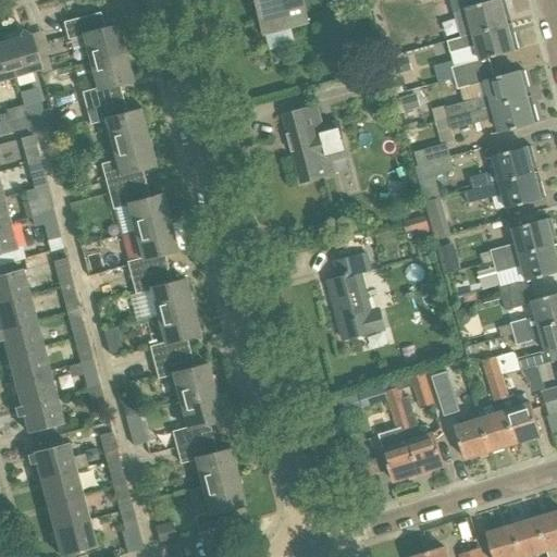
[(252,0),(262,34),(305,23),(298,0),(252,0)]
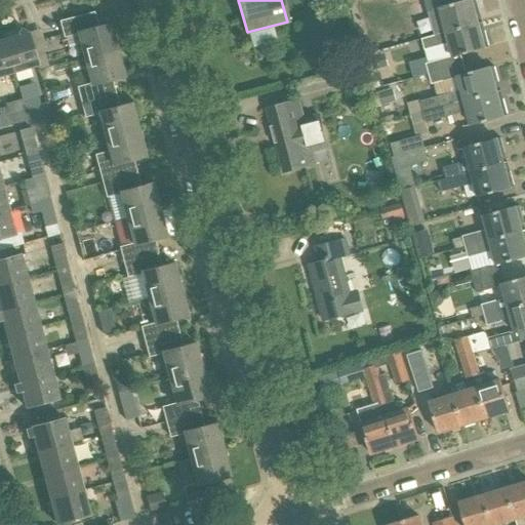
[(446,32),(478,24),(472,0),(469,0),(462,2),(461,0),(427,0),(430,11),(440,9),(446,32)]
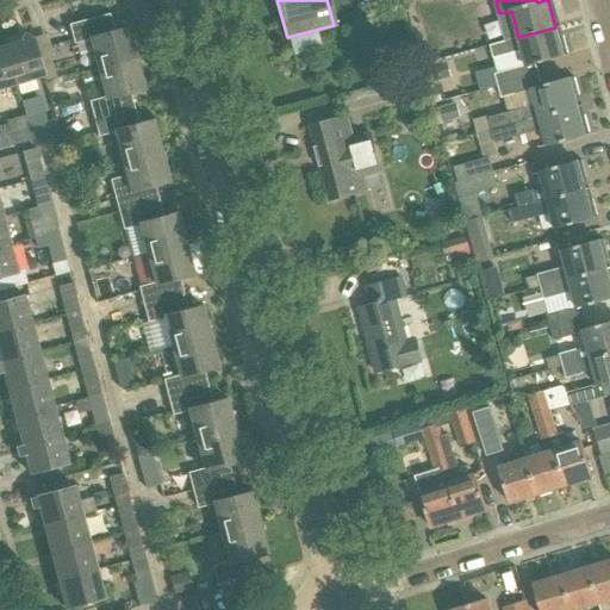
[(110,13),(68,24),(74,44),(89,39),(98,68),(137,57),(129,27),(113,31),(110,13)]
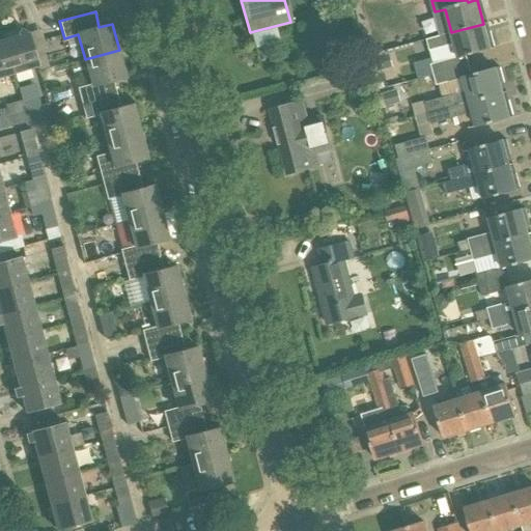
[(432,75),(470,64),(467,55),(491,49),(491,47),(496,46),(492,31),(486,32),(483,24),(451,32),(426,39),(429,51),(454,44),(457,56),(430,64),(432,75)]
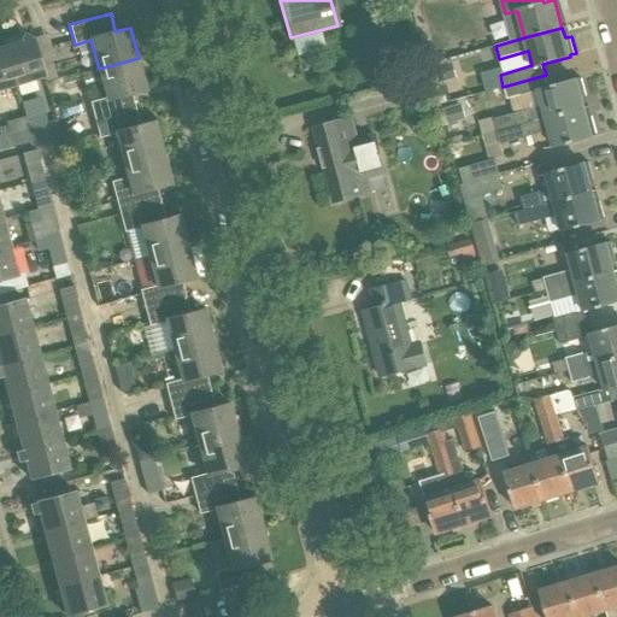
[(12,87),(45,77),(34,39),(24,31),(18,43),(1,48),(12,87)]
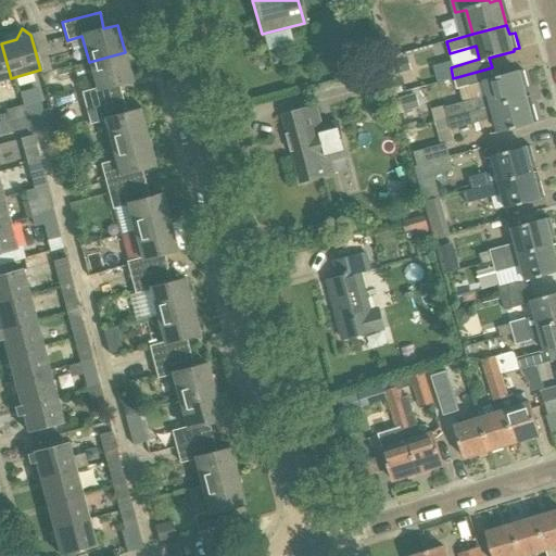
[(0,80),(11,78),(1,43),(0,43),(0,80)]
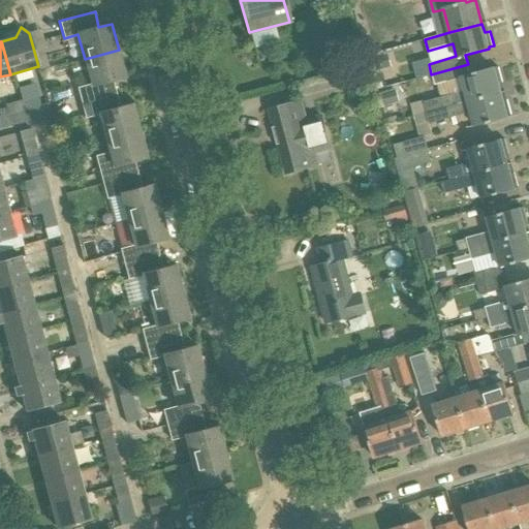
[(91,84),(78,88),(81,102),(116,93),(113,80),(126,76),(119,50),(85,59),(91,84)]
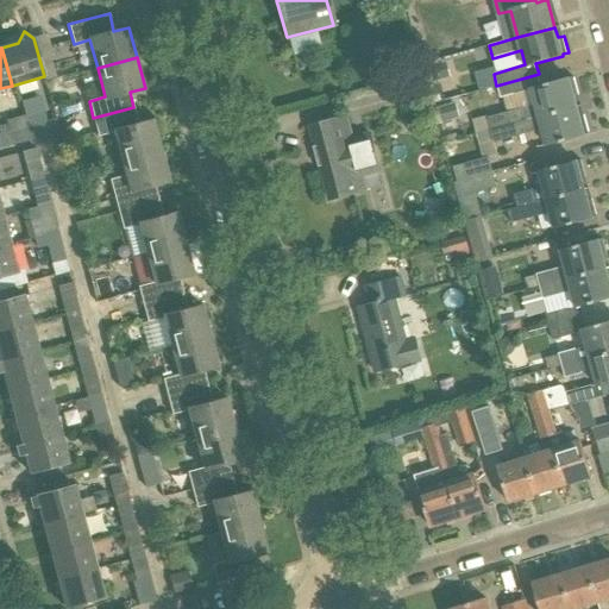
[(447,62),(427,68),(431,83),(451,77),(447,62)]
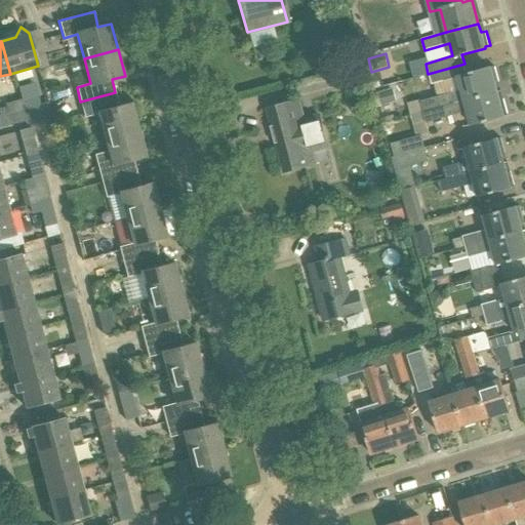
[(330,85),(366,76),(363,63),(326,72),(330,85)]
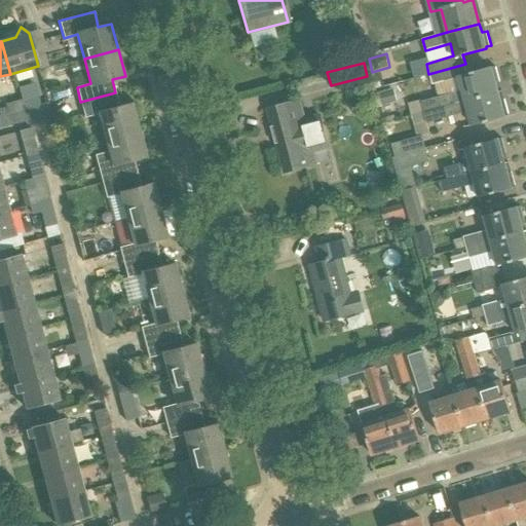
[(423,112),(497,91),(495,83),(500,82),(496,67),(491,69),(491,68),(467,74),(465,64),(428,74),(431,84),(459,77),(462,89),(420,102),(423,112)]
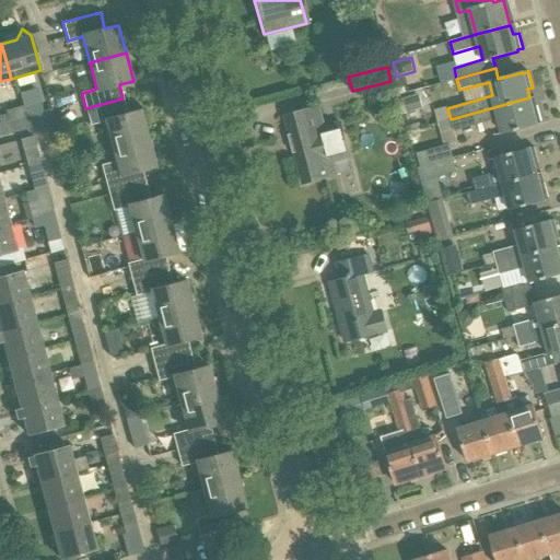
[(401,115),(423,108),(420,95),(398,101),(401,115)]
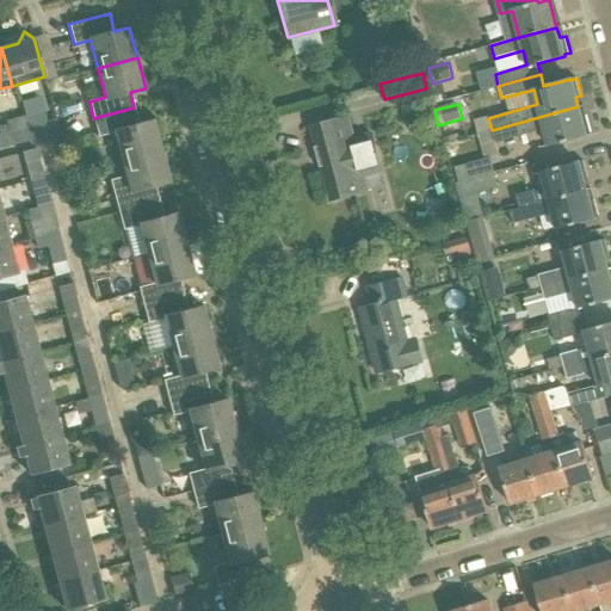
[(578,106),(492,130),(495,143),(544,129),(549,146),(592,134),(587,116),(581,118),(578,106)]
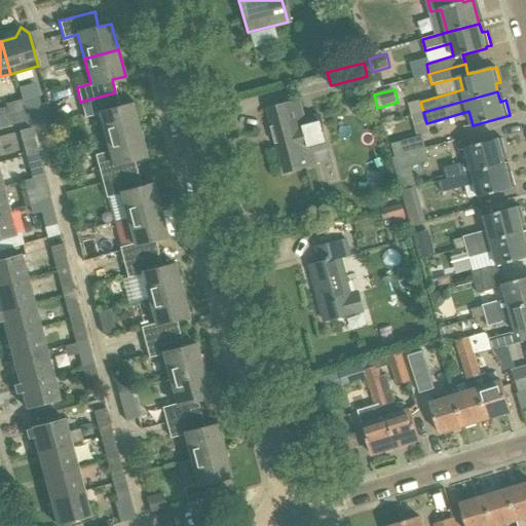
[(105,139),(140,129),(133,105),(120,108),(115,92),(80,102),(85,118),(99,114),(105,139)]
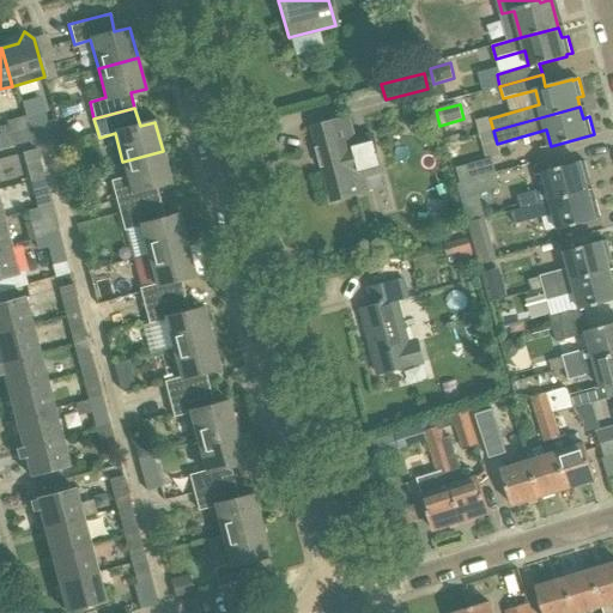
[(40,111),(22,116),(29,141),(61,133),(56,119),(47,121),(43,111),(40,113),(40,111)]
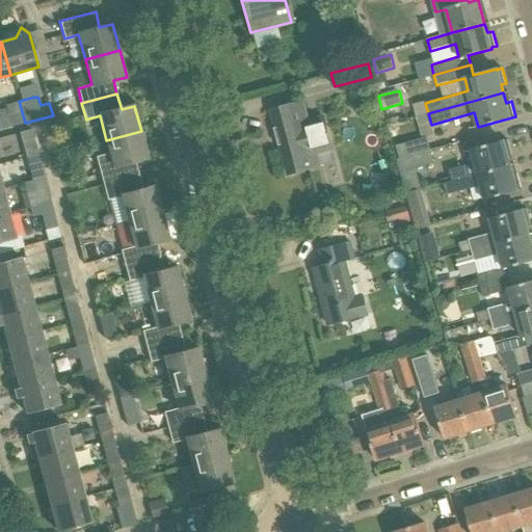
[(0,129),(25,123),(19,101),(0,106),(0,129)]
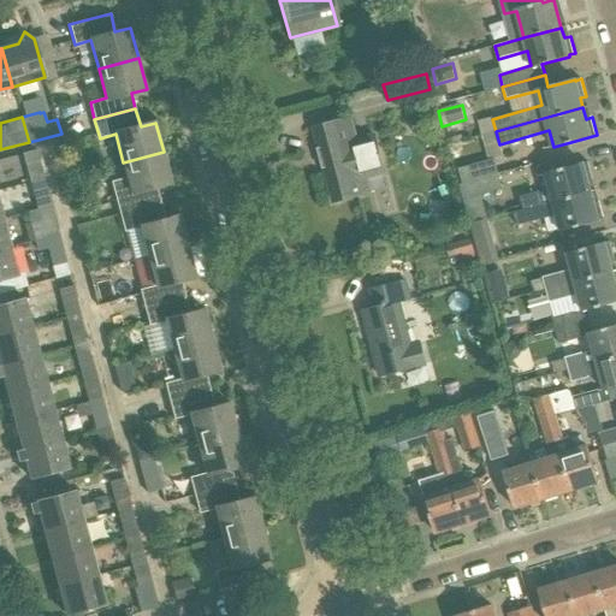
[(355,137),(350,118),(314,128),(335,203),(373,194),(368,179),(388,175),(375,132),(355,137)]
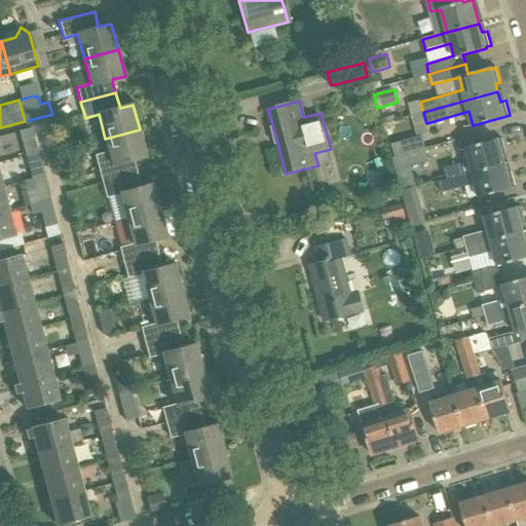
[(19,130),(25,155),(38,151),(32,127),(19,130)]
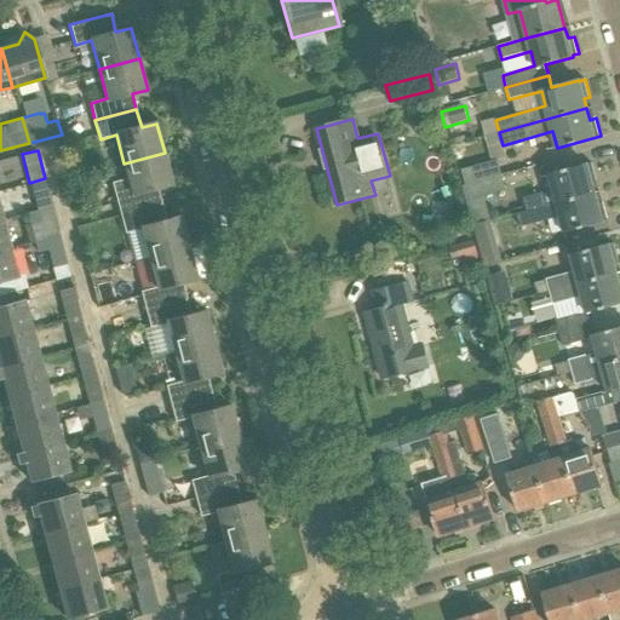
[(120,214),(161,204),(158,189),(173,185),(165,153),(124,164),(128,178),(112,183),(120,214)]
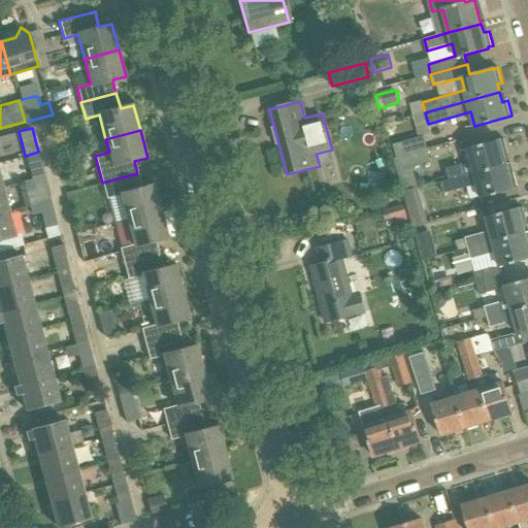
[(396,157),(427,149),(424,136),(393,144),(396,157)]
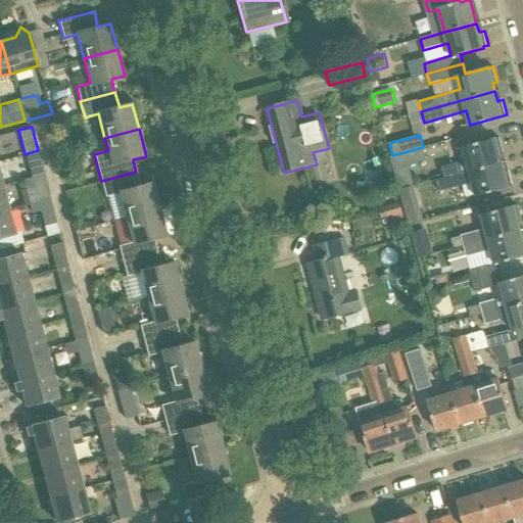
[(444,178),(502,162),(495,138),(463,147),(467,161),(459,163),(458,162),(441,167),(444,178)]
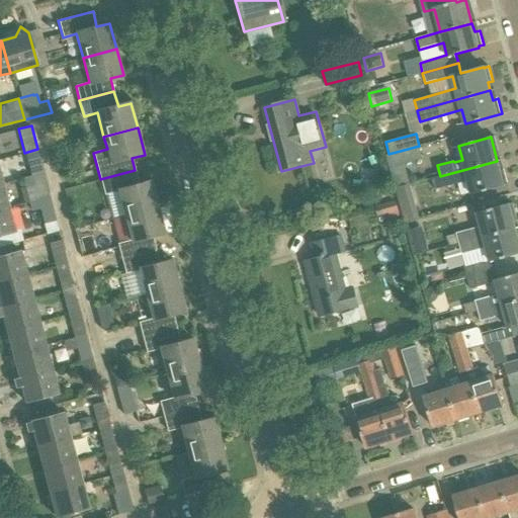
[(393,167),(423,159),(419,146),(389,154),(393,167)]
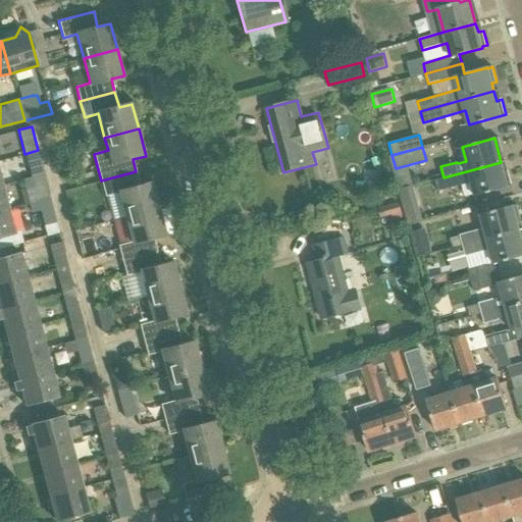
[(44,174),(38,150),(24,154),(31,177),(44,174)]
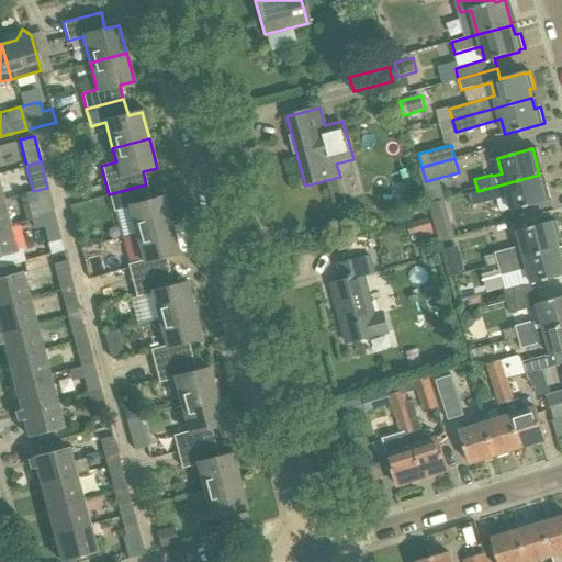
[(539,175),(478,191),(469,193),(472,206),(498,200),(497,199),(508,195),(512,210),(546,201),(539,175)]
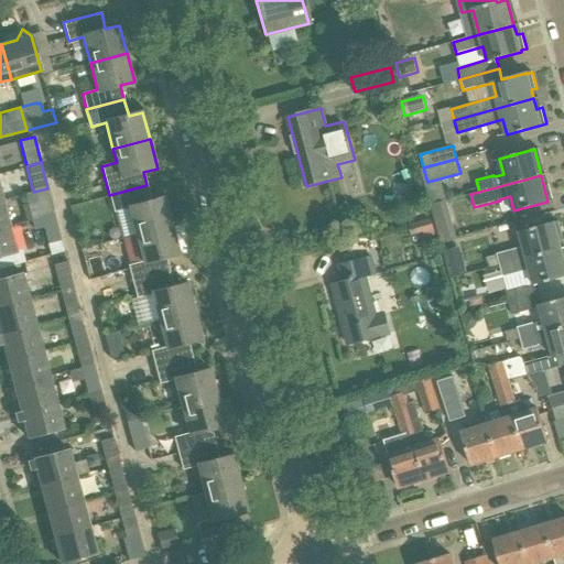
[(136,235),(172,225),(164,197),(151,202),(147,185),(109,195),(114,213),(129,208),(136,235)]
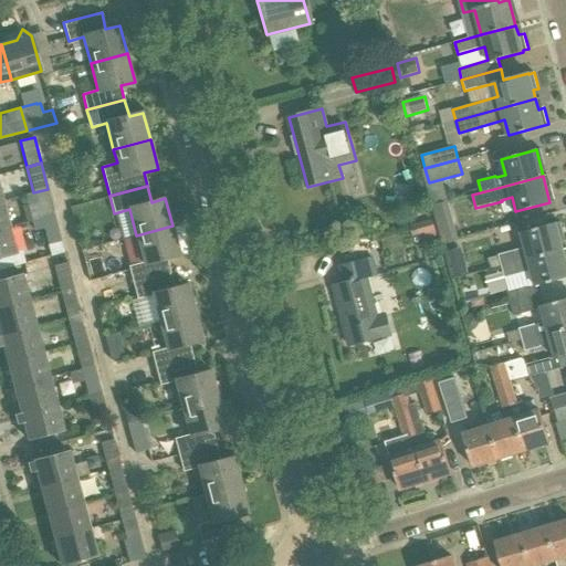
[(54,215),(48,189),(33,192),(37,201),(27,205),(31,220),(54,215)]
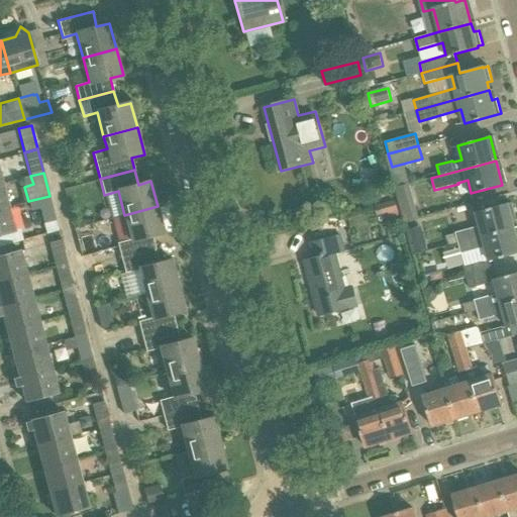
[(0,208),(9,206),(3,183),(0,183),(0,208)]
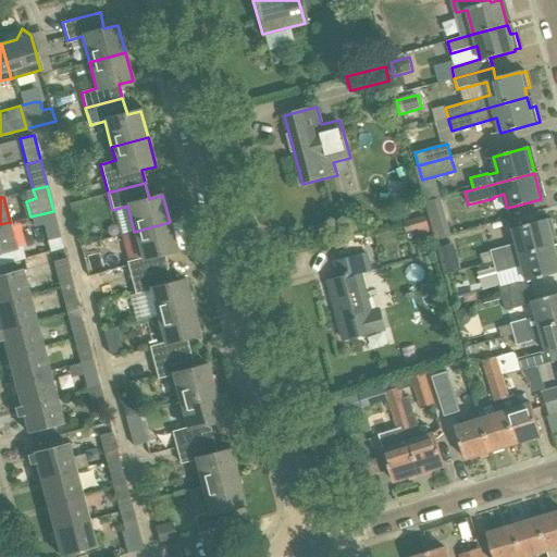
[(53,211),(31,217),(34,227),(42,225),(47,242),(60,237),(53,211)]
